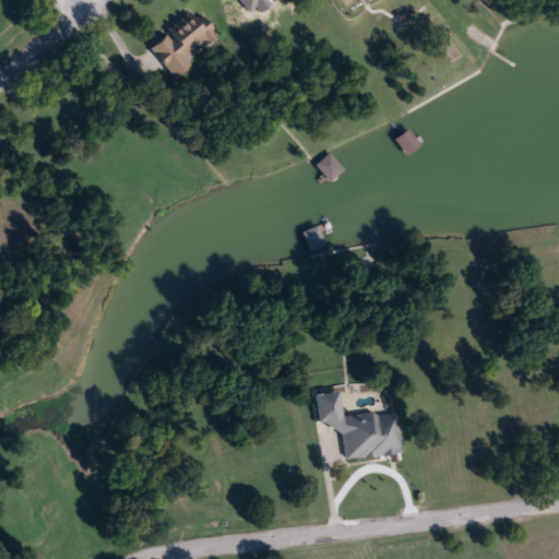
[(176,79),(154,47),(203,13),(219,37),(185,61),(190,69),(176,79)]
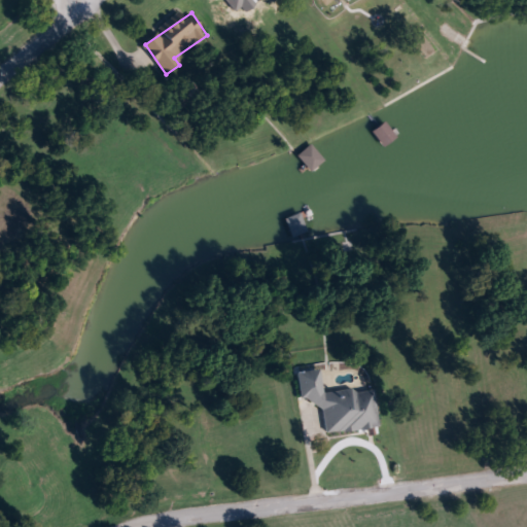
[(399,136),(387,146),(375,132),(387,121),(399,136)]
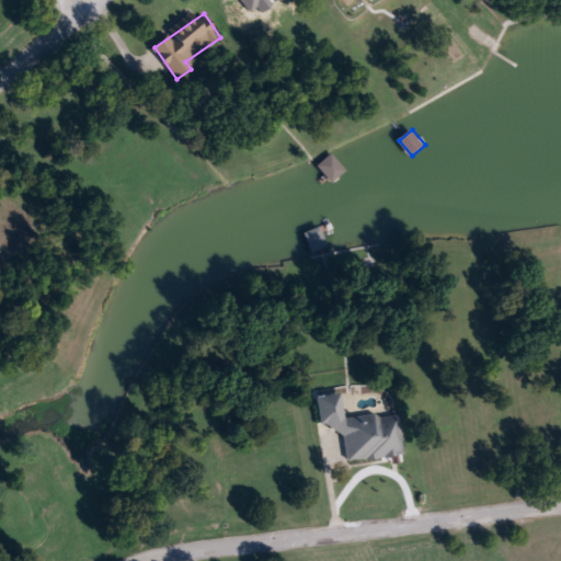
[(318,165),(331,152),(347,168),(334,182),(318,165)]
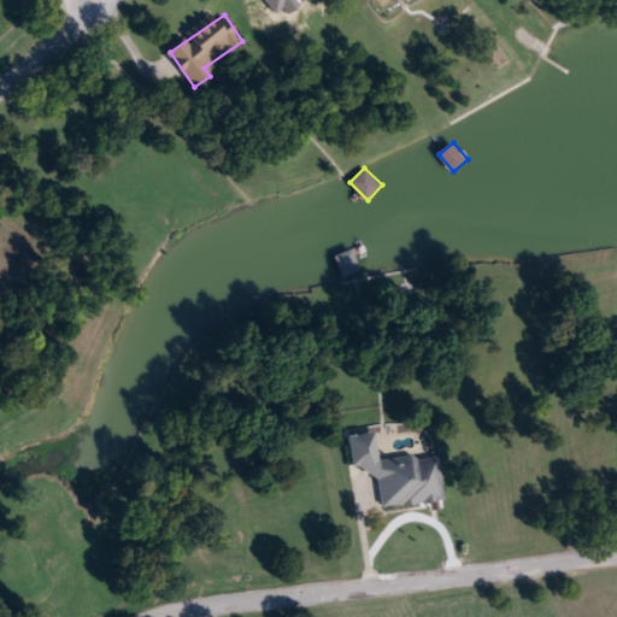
[(335,256),(353,248),(362,271),(342,277),(335,256)]
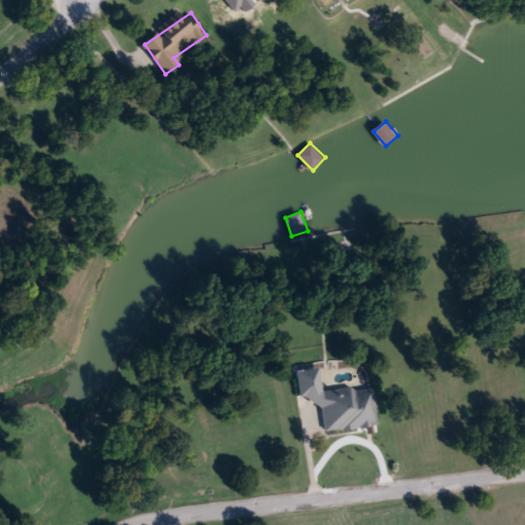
[(301,399),(298,369),(322,367),(325,392),(374,386),(379,425),(325,432),(320,396),(301,399)]
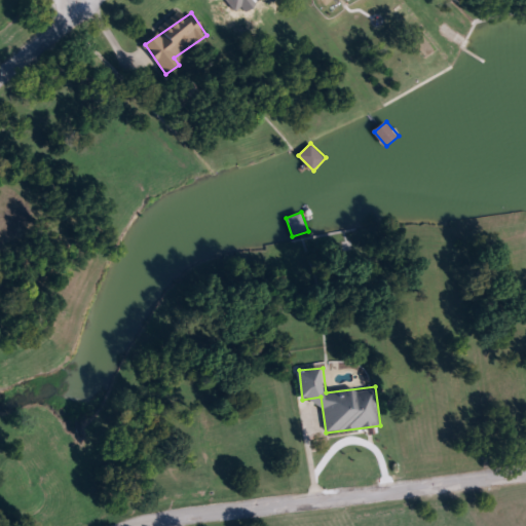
All buildings are outlined.
